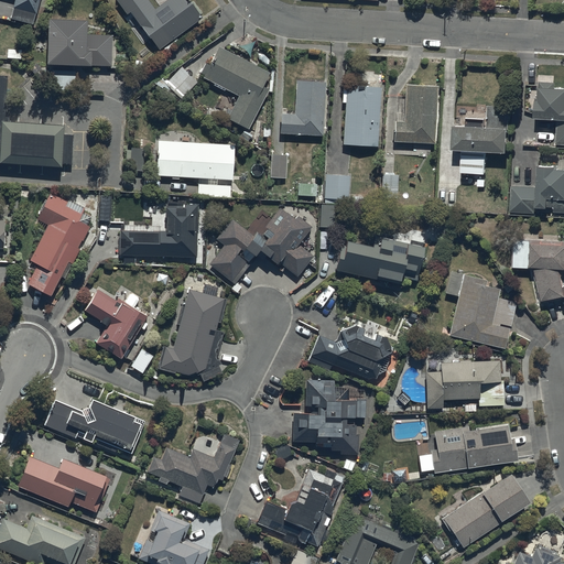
[(40,0),(13,0),(9,19),(34,24),(40,0)]
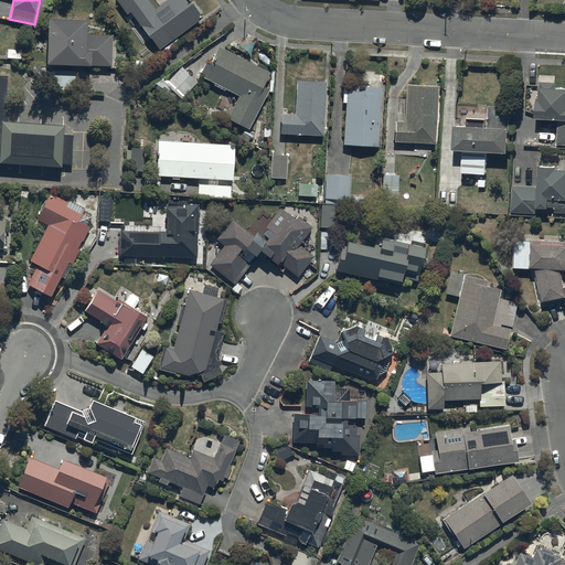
[(116,0),(127,14),(130,12),(159,51),(203,18),(189,0),(168,0),(156,9),(148,0),(116,0)]
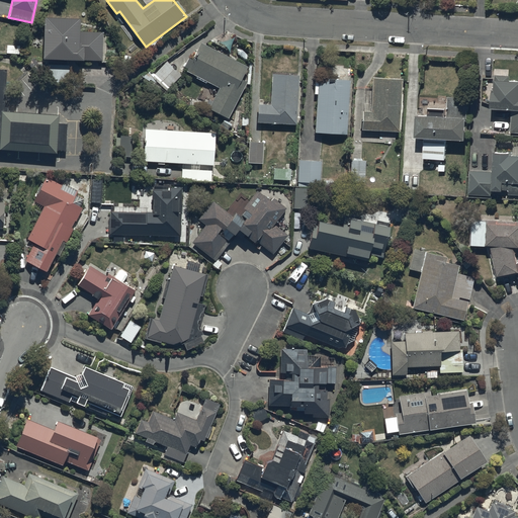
[(80,32),(81,18),(46,17),(44,60),(102,62),(103,32),(80,32)]
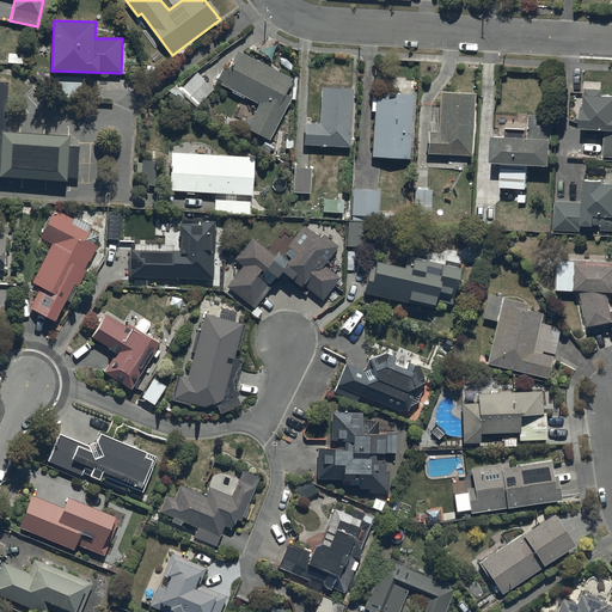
[(220,79),(219,83),(258,102),(248,126),(269,138),(291,96),(285,92),(293,77),(238,48),(228,66),(222,63),(216,77),(220,79)]
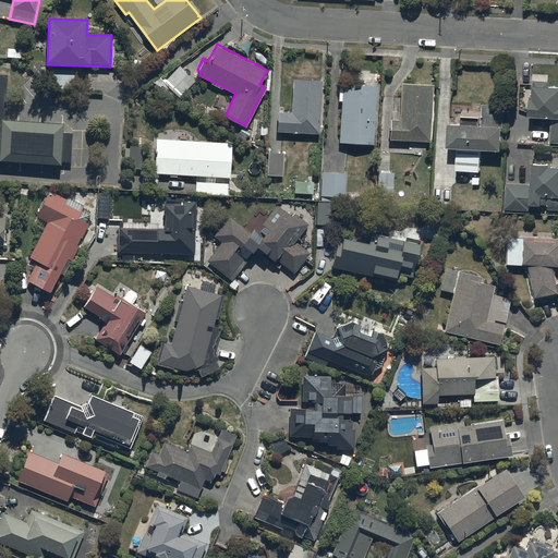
[(22,49),(5,48),(5,58),(22,58),(22,49)]
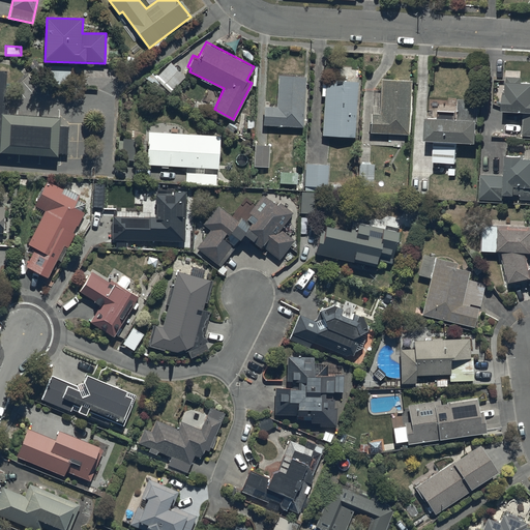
[(170,91),(183,74),(170,61),(157,75),(153,71),(146,78),(154,84),(156,81),(170,91)]
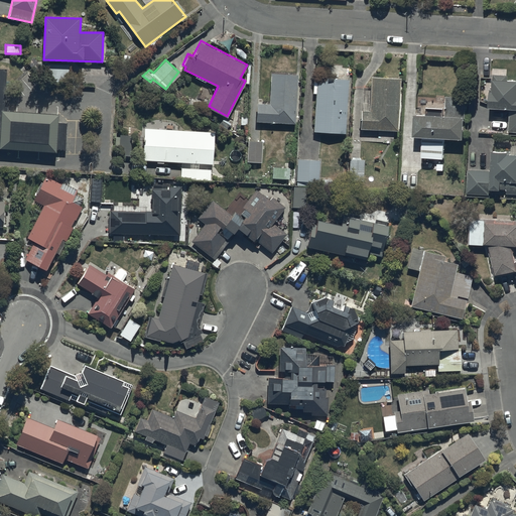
[(57,123),(58,113),(4,109),(6,70),(0,69),(0,151),(56,155),(56,150),(66,151),(68,124),(57,123)]
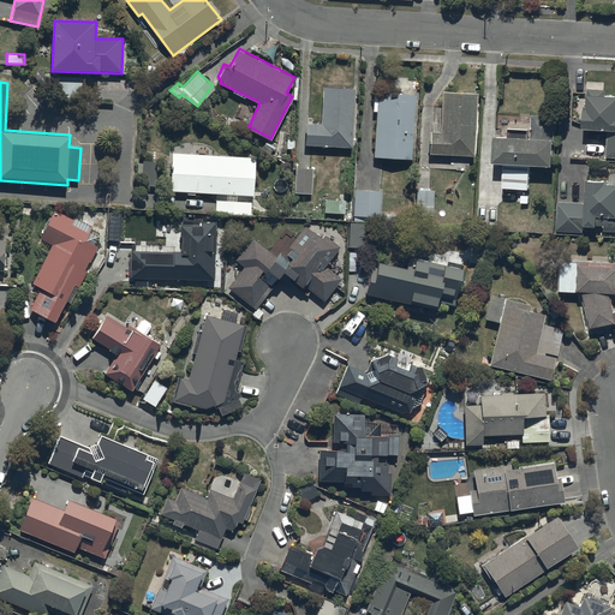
[(354,87),(323,85),(322,123),(305,123),(304,143),(352,145),(354,87)]
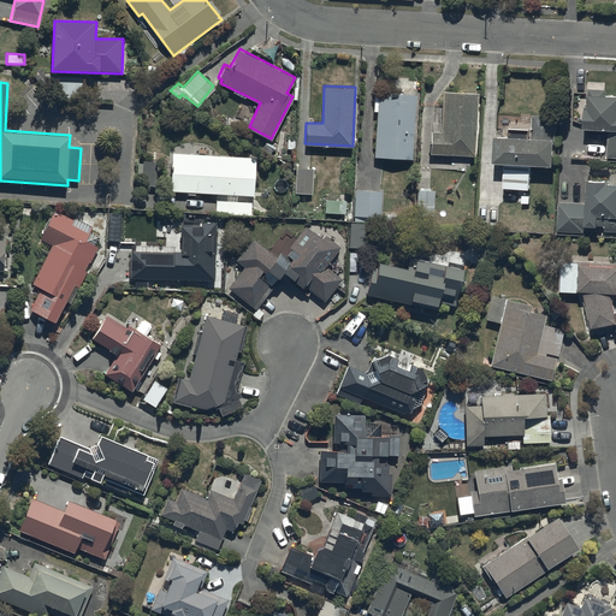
[(585,104),(585,124),(609,124),(608,155),(615,155),(615,90),(605,90),(605,88),(588,88),(588,104),(585,104)]
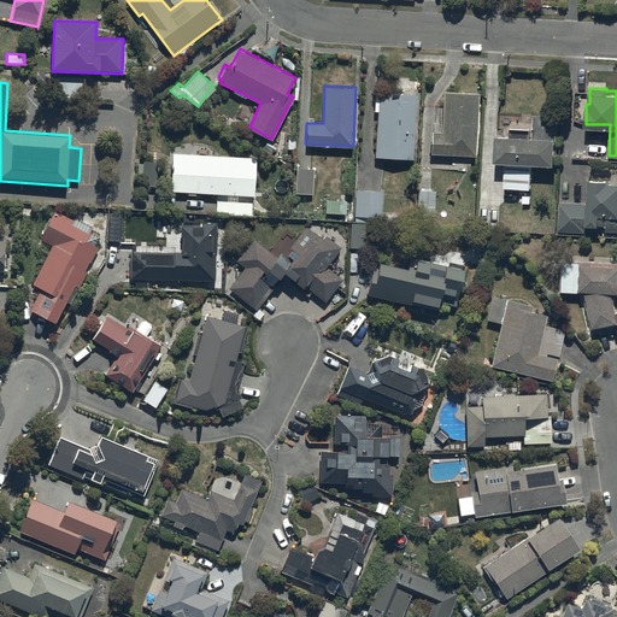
[(477,90),(444,89),(442,130),(430,130),(430,153),(476,154),(477,90)]
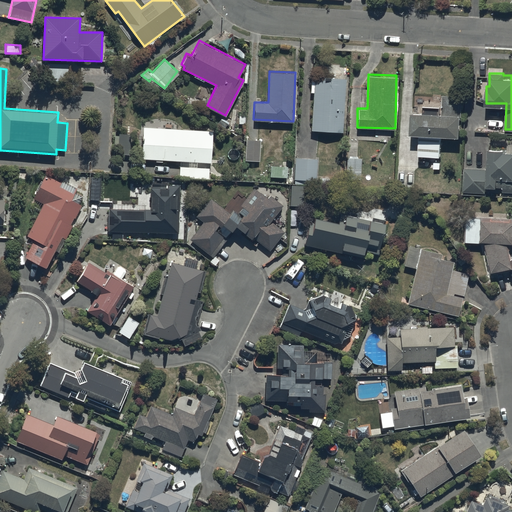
[(314,75),(312,129),(343,131),(345,77),(314,75)]
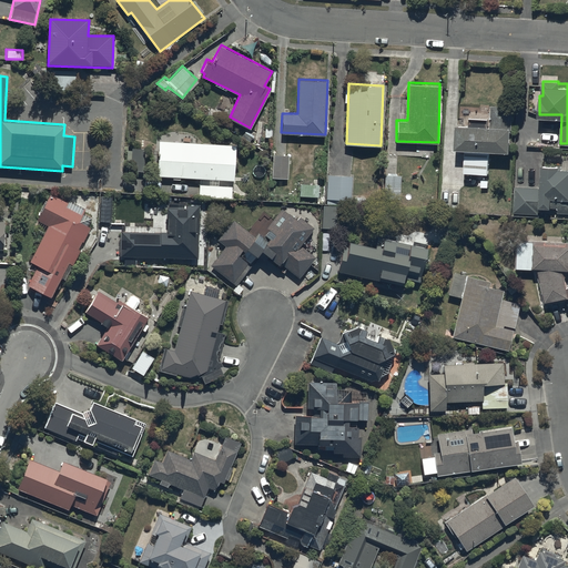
[(458,120),(456,144),(510,148),(513,104),(492,102),(490,121),(458,120)]
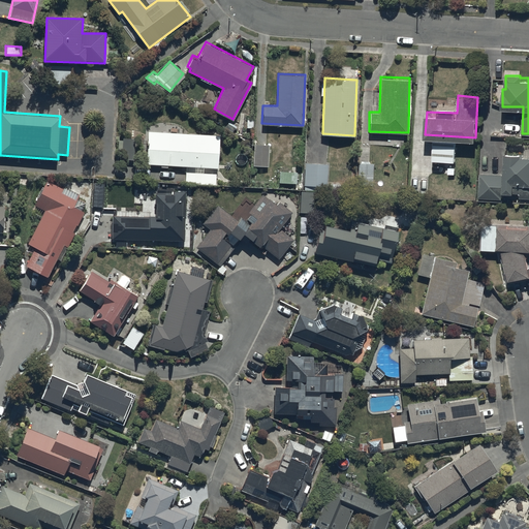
[(185,182),(215,183),(216,173),(204,172),(204,166),(217,166),(219,134),(148,129),(146,163),(194,165),(194,170),(185,172),(185,182)]
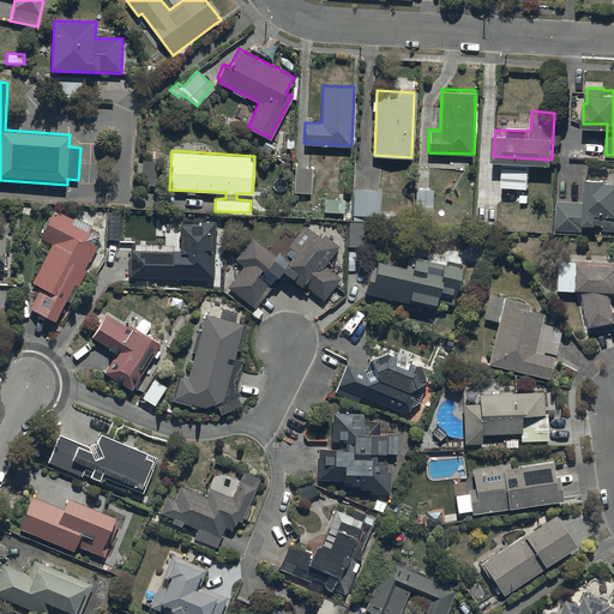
[(142,160),(140,182),(156,184),(157,160),(142,160)]
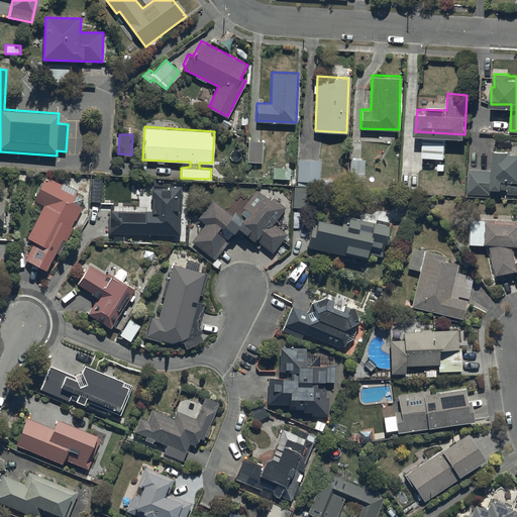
[(248,139),(247,162),(263,162),(263,140),(248,139)]
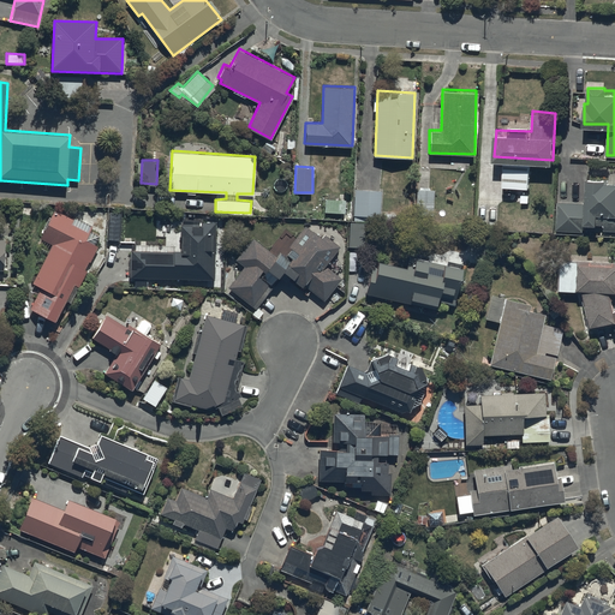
[(530,167),(503,166),(502,186),(530,186),(530,167)]
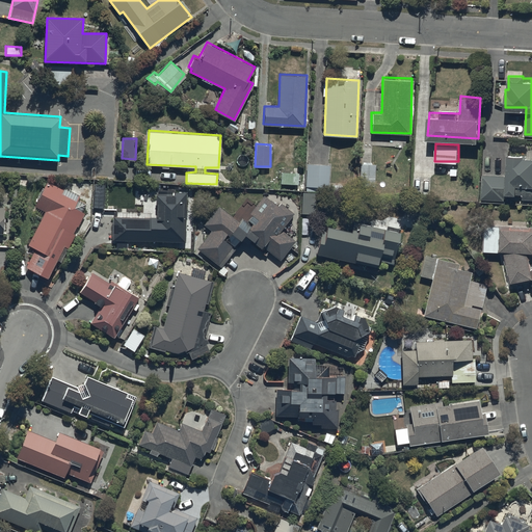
[(507,175),(483,173),(482,187),(469,186),(468,200),(481,200),(482,197),(531,200),(531,155),(525,155),(526,152),(508,151),(507,175)]
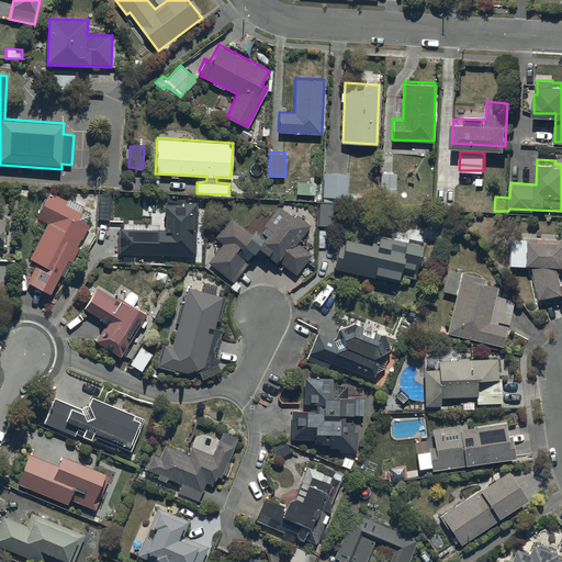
[(324,172),(324,195),(348,195),(348,173),(324,172)]
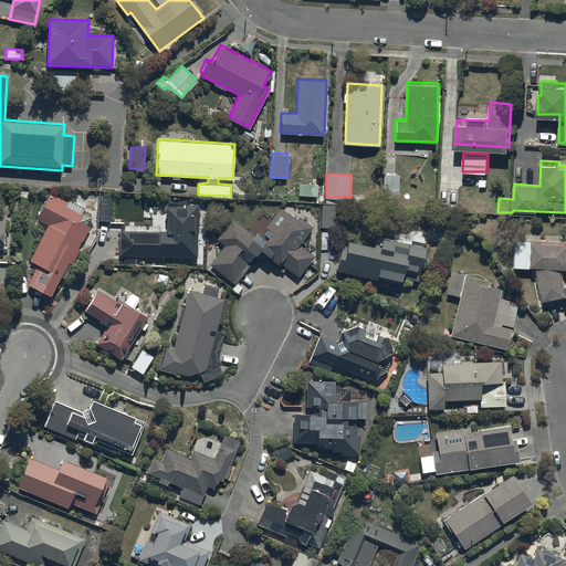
[(399,174),(384,174),(384,196),(399,196),(399,174)]
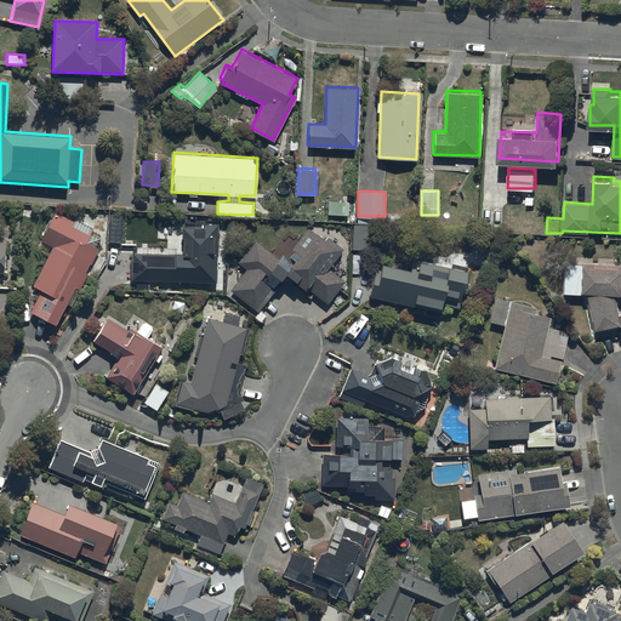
[(348,200),(329,199),(328,212),(347,214),(348,200)]
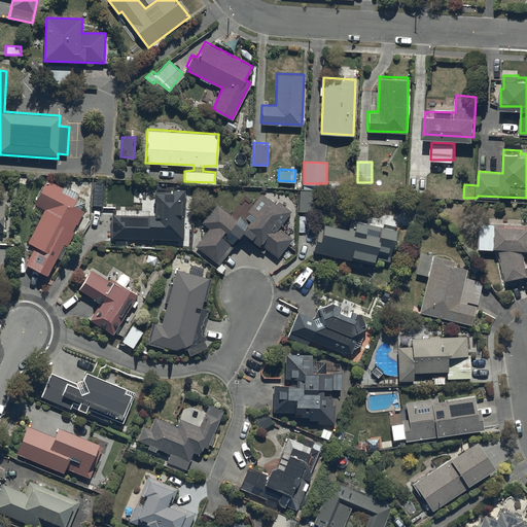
[(77,194),(46,179),(34,204),(42,208),(27,242),(34,245),(26,262),(47,273),(63,242),(69,245),(75,231),(73,230),(76,222),(77,223),(84,209),(73,204),(77,194)]
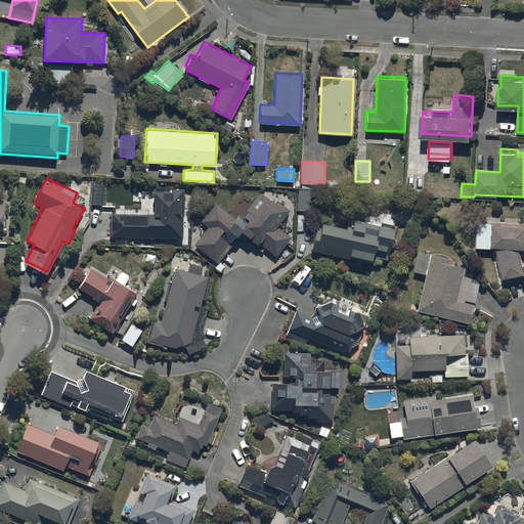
[(111,212),(111,235),(183,236),(184,188),(154,187),(154,212),(111,212)]
